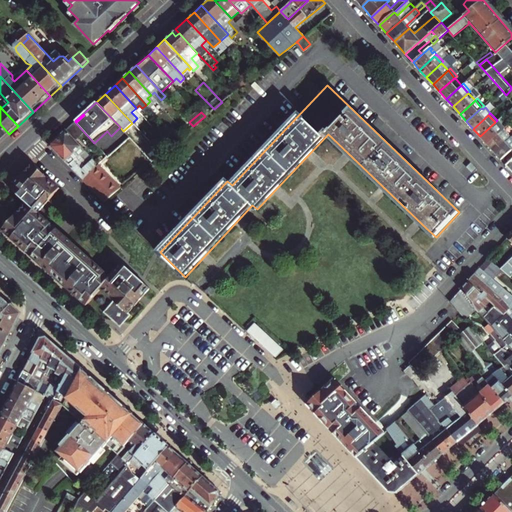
[(504,128),(497,120),(495,122),(502,130),(504,128)]
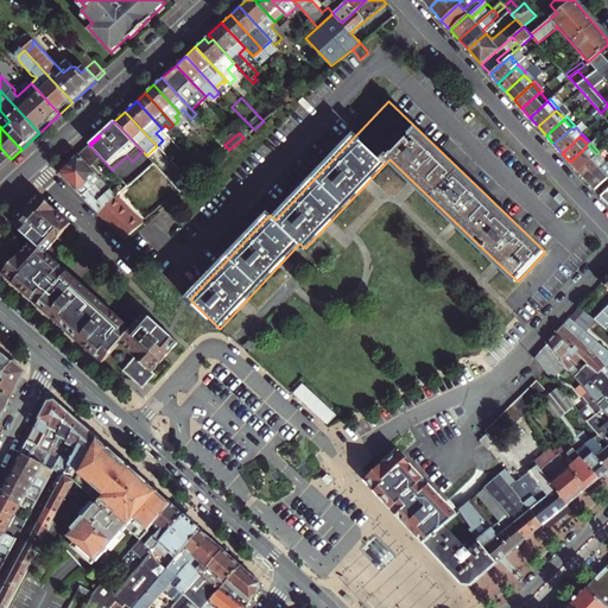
[(89,166),(100,157),(89,145),(68,164),(92,189),(99,196),(102,192),(105,190),(106,192),(103,195),(99,200),(106,206),(114,197),(114,194),(89,166)]
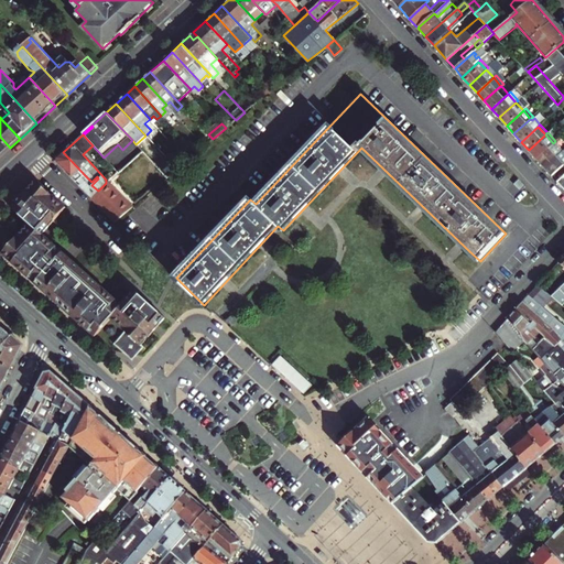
[(545,134),(529,150),(537,159),(553,143),(545,134)]
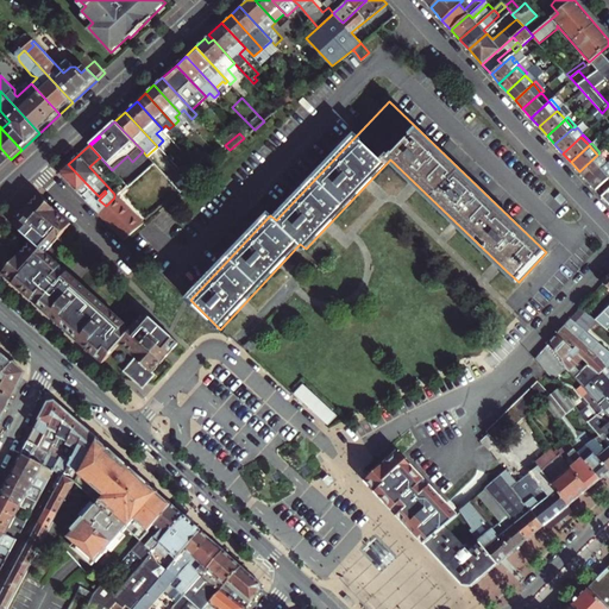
[(0,169),(11,159),(0,148),(0,169)]
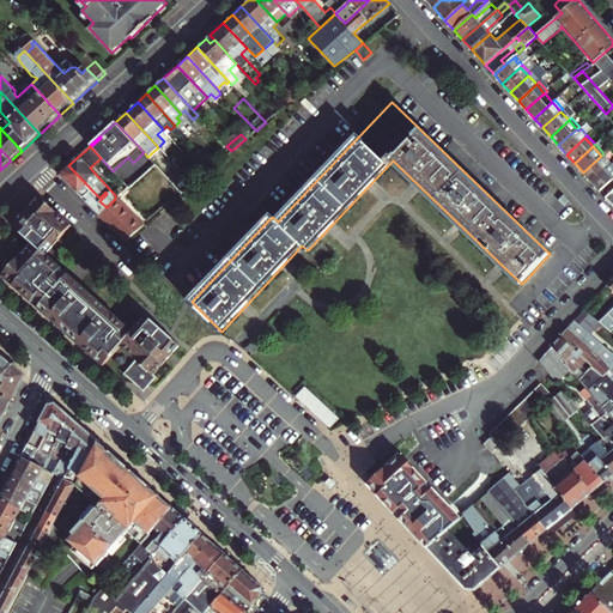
[(601,156),(583,173),(592,182),(612,163),(604,153),(601,156)]
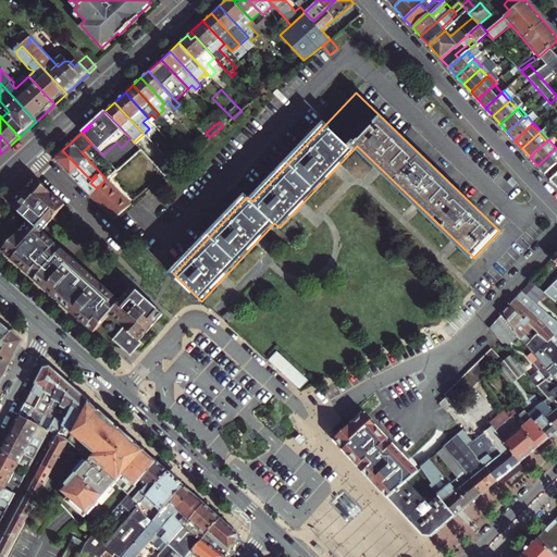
[(544,173),(556,161),(556,148),(537,165),(544,173)]
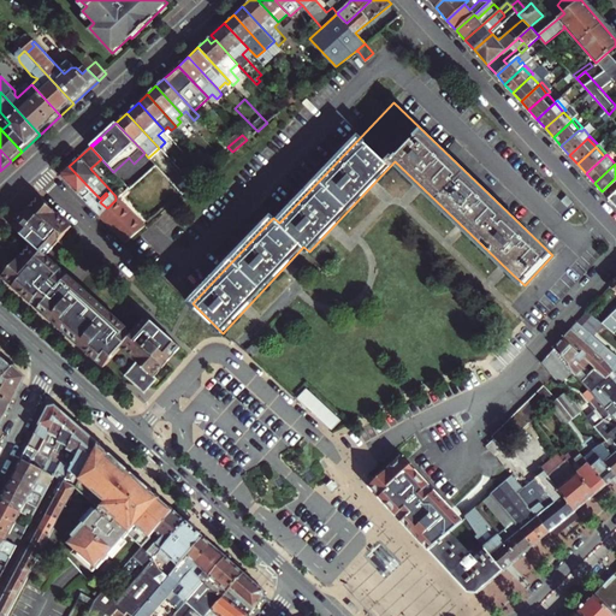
[(63,178),(99,217),(107,208),(100,202),(99,203),(89,194),(93,191),(69,166),(63,172),(63,178)]
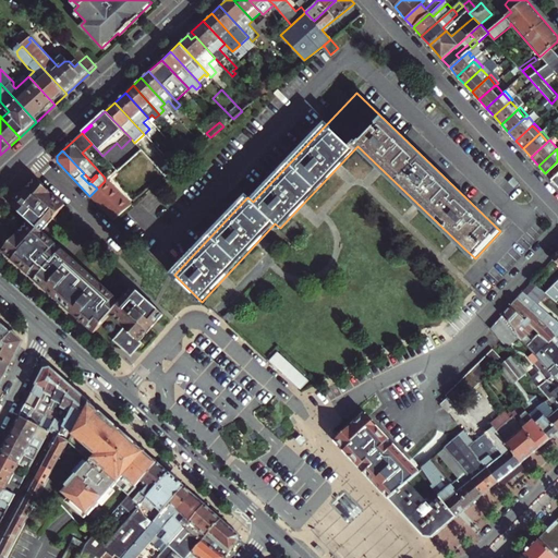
[(180,153),(170,162),(176,168),(178,166),(185,159),(180,153)]
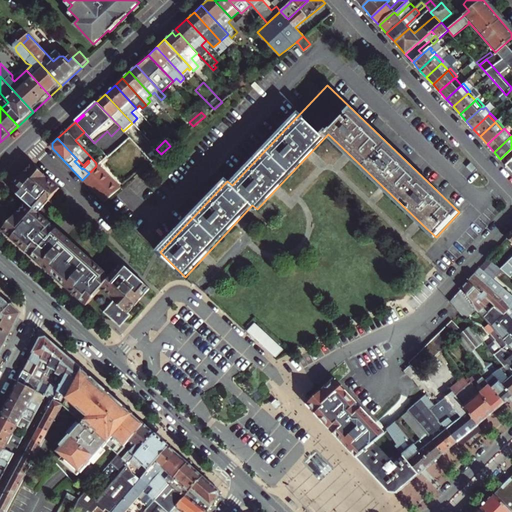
[(161,154),(156,149),(149,141),(140,149),(152,162),(161,154)]
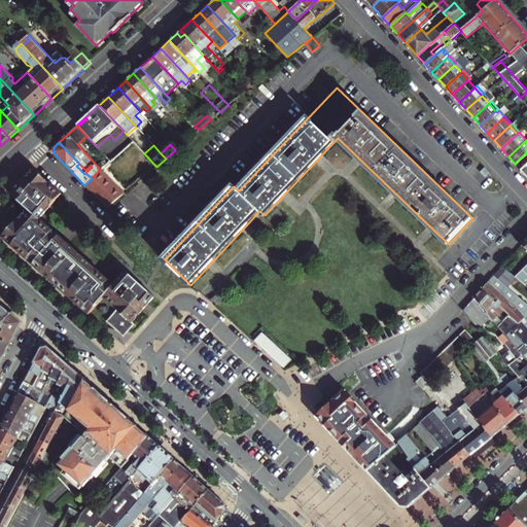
[(33,169),(28,175),(32,175),(57,200),(62,195),(33,169)]
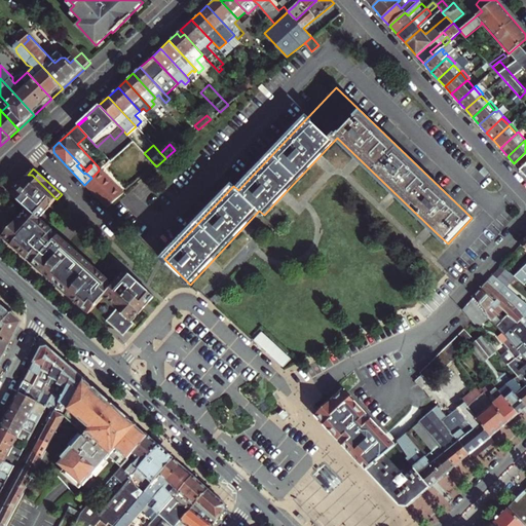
[(91,178),(84,185),(102,202),(108,208),(124,193),(101,168),(99,171),(91,178)]
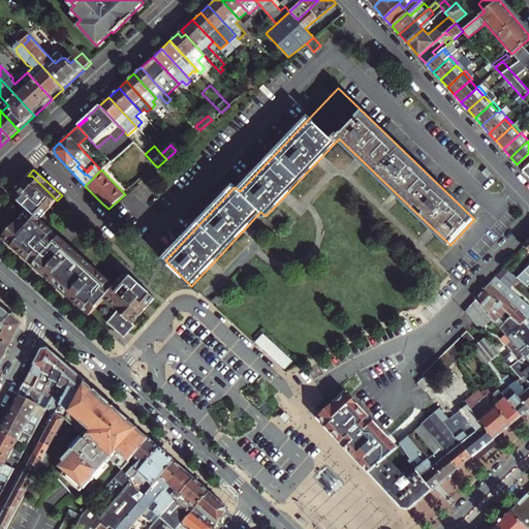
[(133,323),(145,311),(150,305),(154,301),(150,296),(128,274),(127,273),(115,286),(40,219),(57,200),(32,176),(28,176),(10,194),(27,210),(2,238),(17,251),(50,281),(71,301),(73,298),(85,309),(83,311),(90,316),(105,300),(119,311),(109,323),(118,332),(129,334),(136,325),(133,323)]
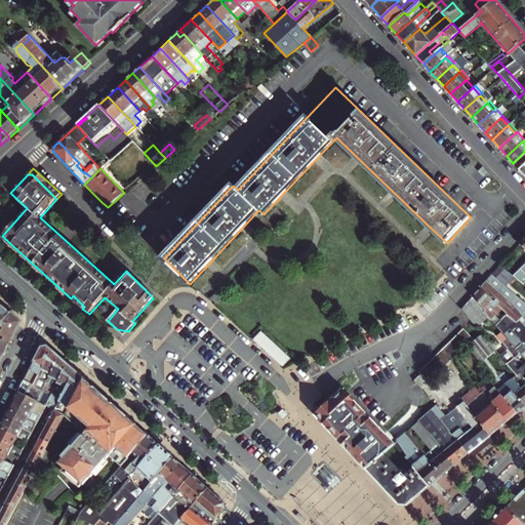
[(524,265),(516,277),(524,284),(524,283),(524,265)]
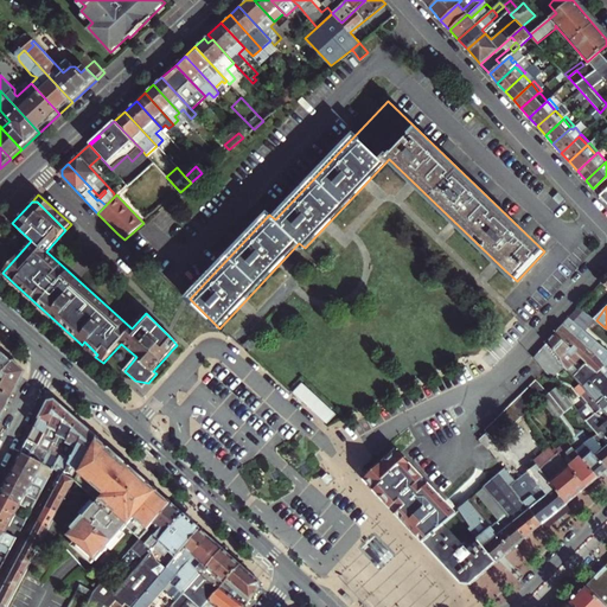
[(580,307),(569,318),(583,330),(593,318),(580,307)]
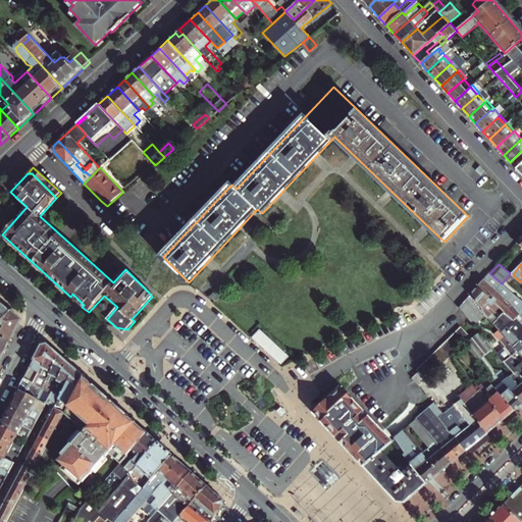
[(155,294),(125,269),(126,270),(148,292),(152,297),(155,294)]
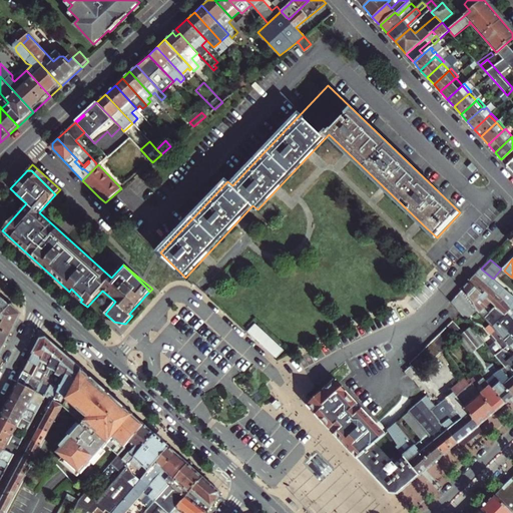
[(512,308),(512,295),(493,279),(481,269),(476,275),(504,300),(512,309),(512,308)]
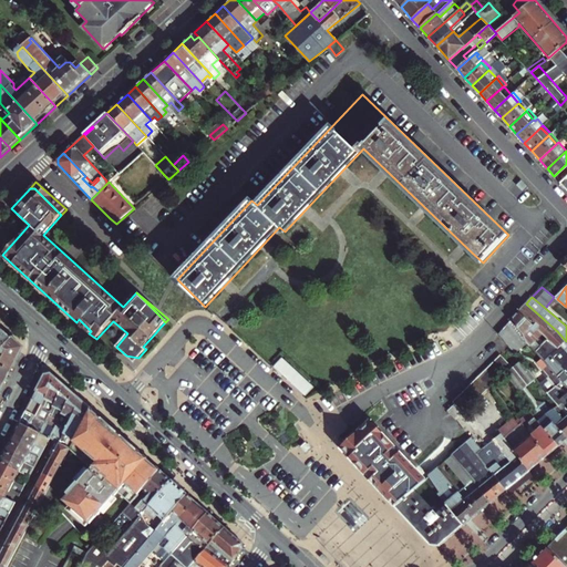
[(540,331),(555,343),(559,348),(562,346),(566,351),(566,340),(566,341),(557,331),(526,303),(519,311),(540,331)]
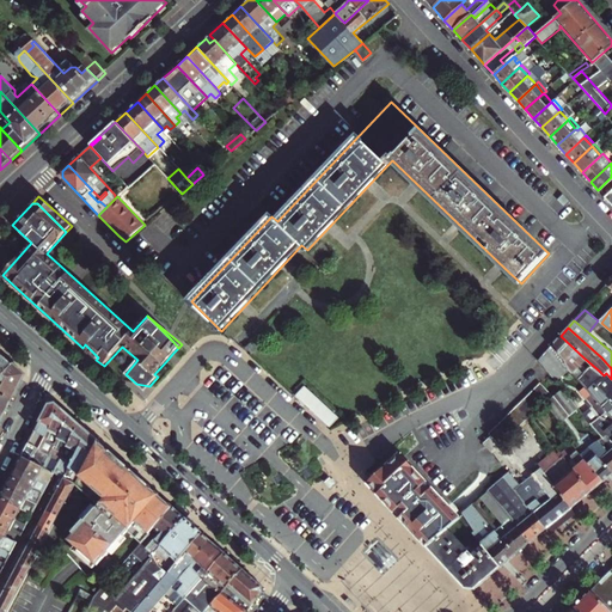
[(575,366),(583,357),(561,336),(551,346),(569,369),(588,390),(594,384),(604,375),(599,371),(591,380),(575,366)]
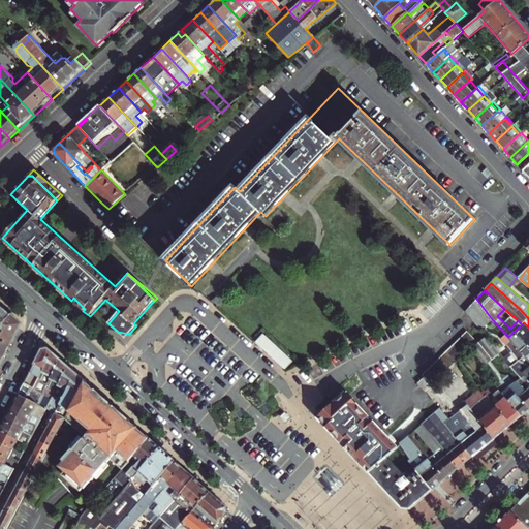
[(73,298),(71,301),(76,305),(83,311),(85,309),(73,298)]
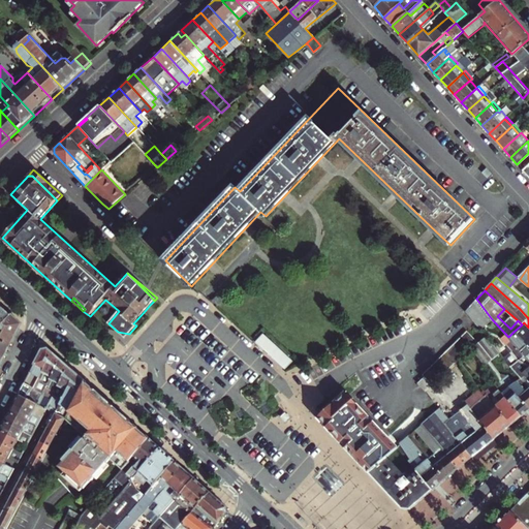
[(469,307),(486,325),(492,319),(476,299),(469,307)]
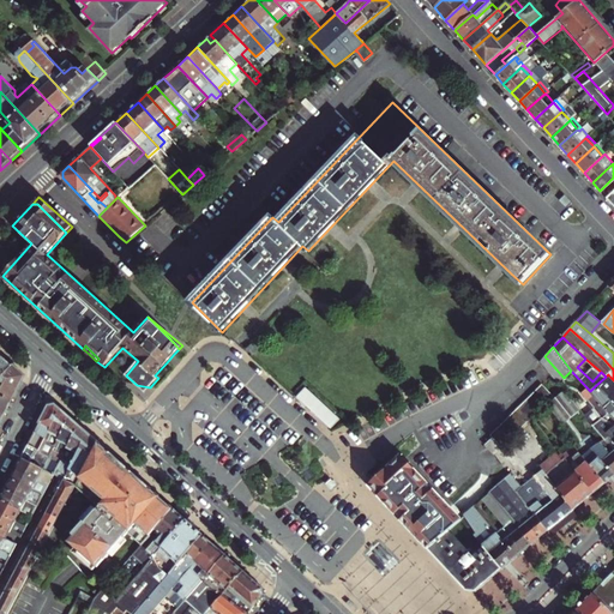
[(0,379),(12,366),(0,354),(0,379)]
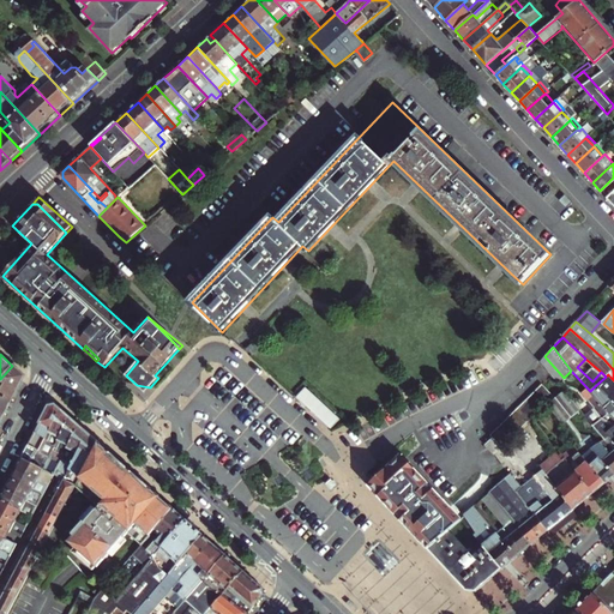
[(558,383),(564,378),(545,356),(540,361),(558,383)]
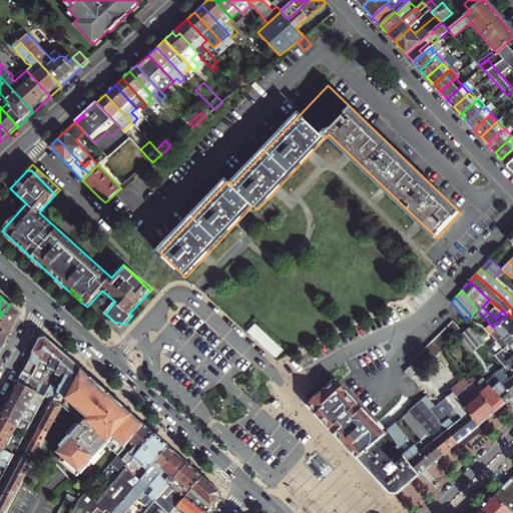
[(0,326),(0,327),(0,330),(9,335),(13,329),(18,319),(17,311),(10,306),(0,317),(0,326)]
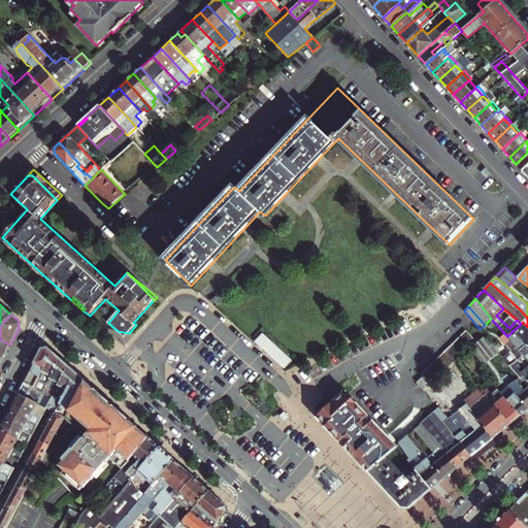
[(461,335),(471,347),(477,341),(466,330),(461,335)]
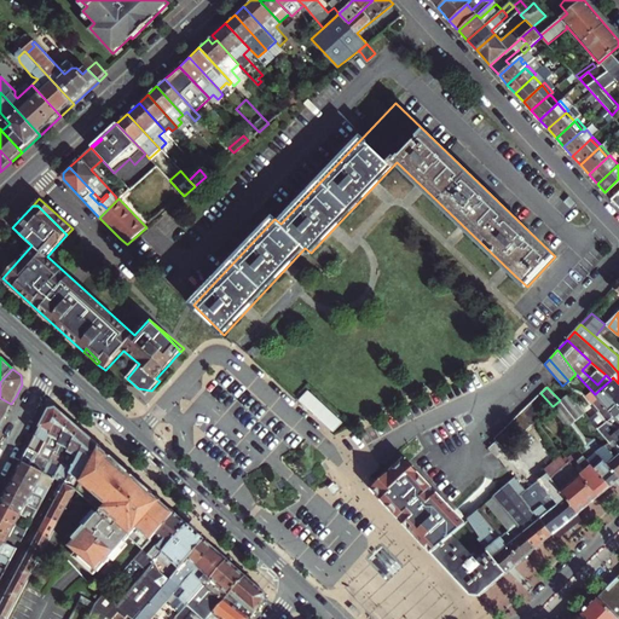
[(601,388),(595,394),(600,400),(607,394),(601,388)]
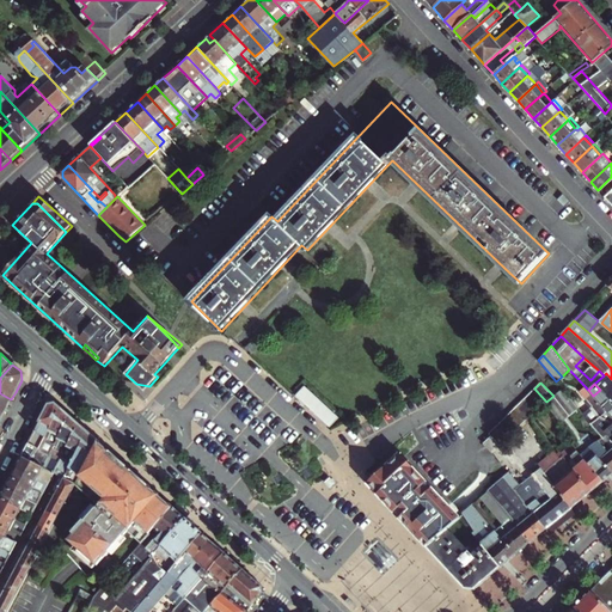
[(295,397),(329,428),(338,417),(304,387),(295,397)]
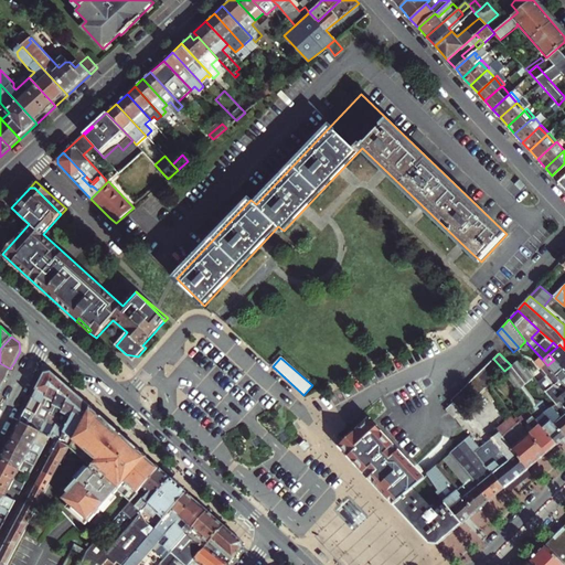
[(493,359),(487,365),(499,376),(503,372),(504,371),(493,359)]
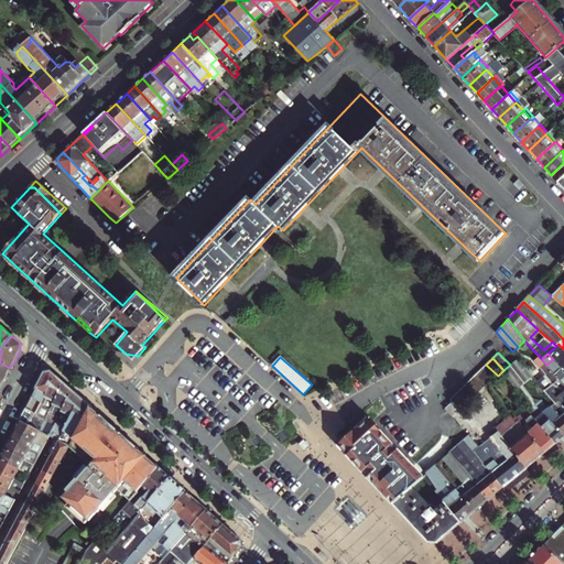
[(503,370),(502,371),(517,390),(523,386),(534,377),(519,358),(510,365),(503,370)]
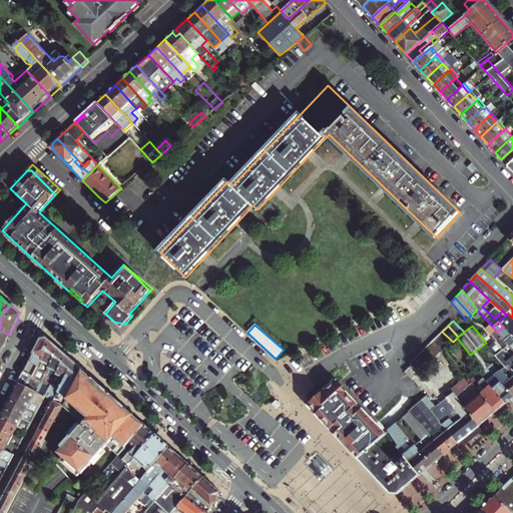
[(0,343),(4,346),(9,335),(0,330),(0,343)]
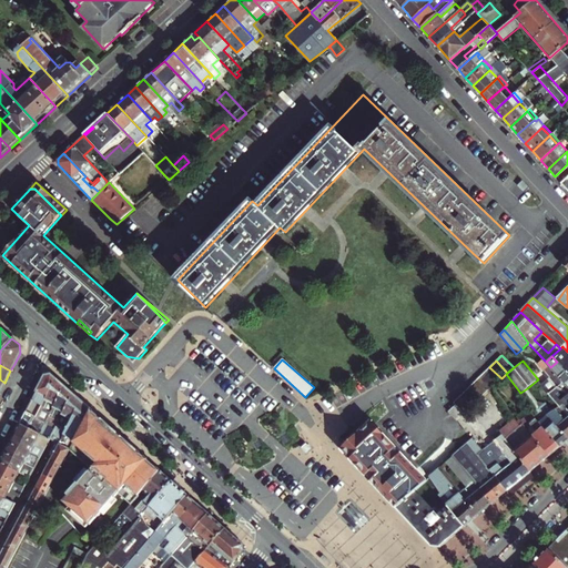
[(489,367),(484,373),(495,385),(501,378),(489,367)]
